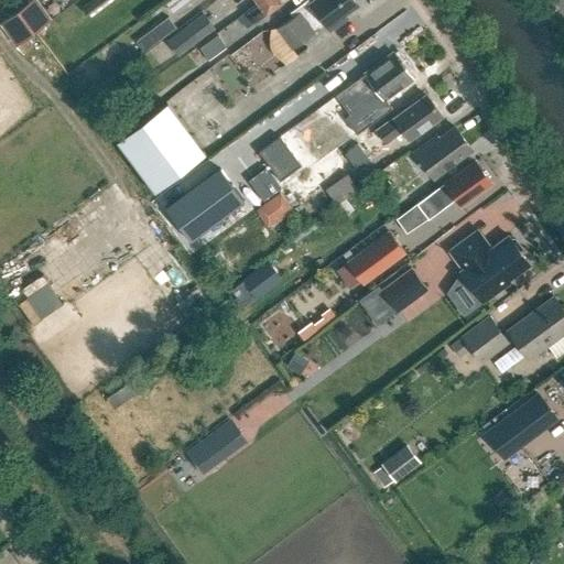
[(36,0),(31,0),(13,13),(29,35),(51,20),(36,0)]
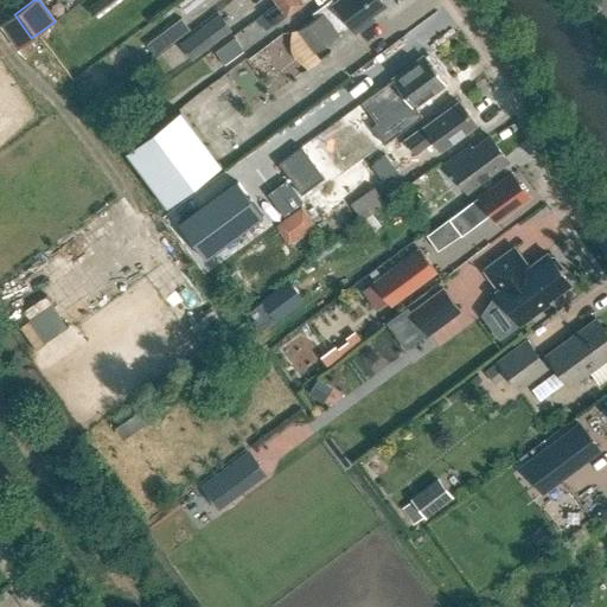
[(184,0),(178,5),(186,14),(204,0),(184,0)]
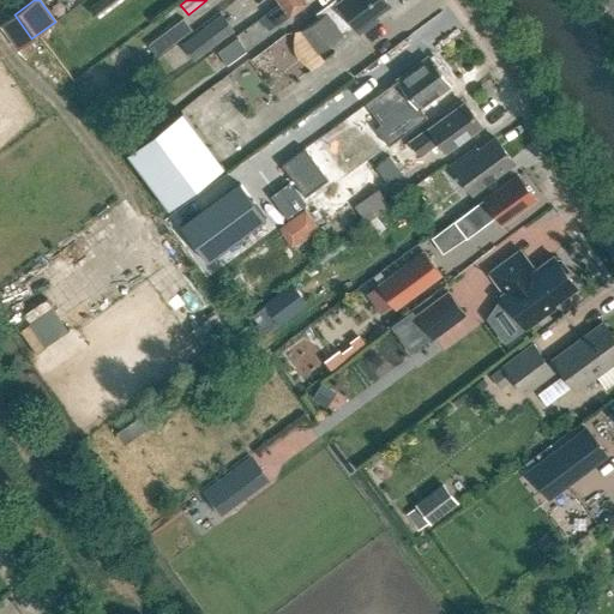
[(284,0),(280,4),(281,5),(281,6),(268,14),(276,28),(307,5),(306,4),(305,0),(304,0),(284,0)]
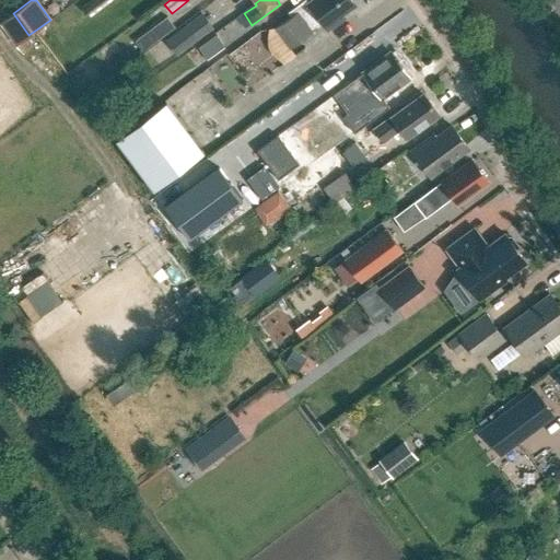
[(290,16),(275,28),(289,48),(311,32),(310,30),(319,22),(326,31),(343,18),(341,15),(354,6),(350,0),(312,0),(307,3),(305,0),(303,0),(287,12),(290,16)]
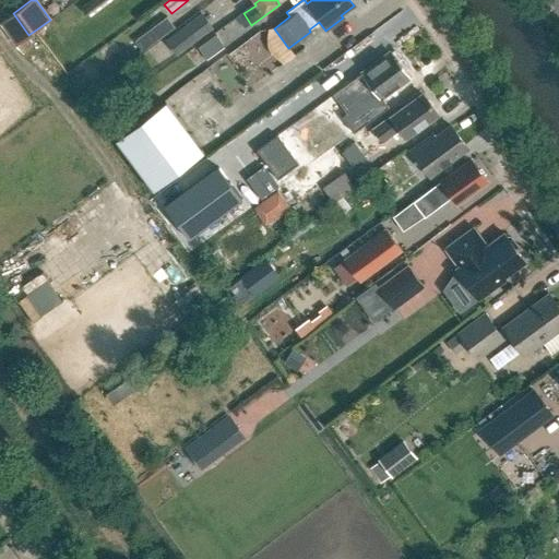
[(166,16),(134,40),(142,51),(175,27),(166,16)]
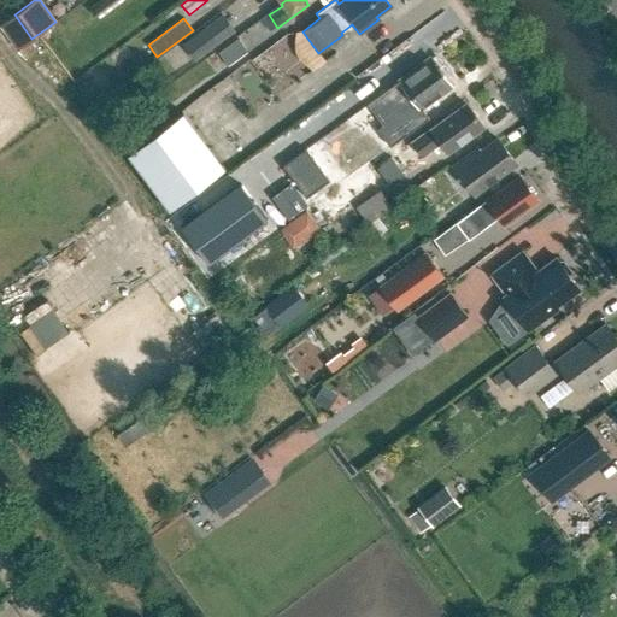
[(206,25),(182,45),(195,62),(219,42),(206,25)]
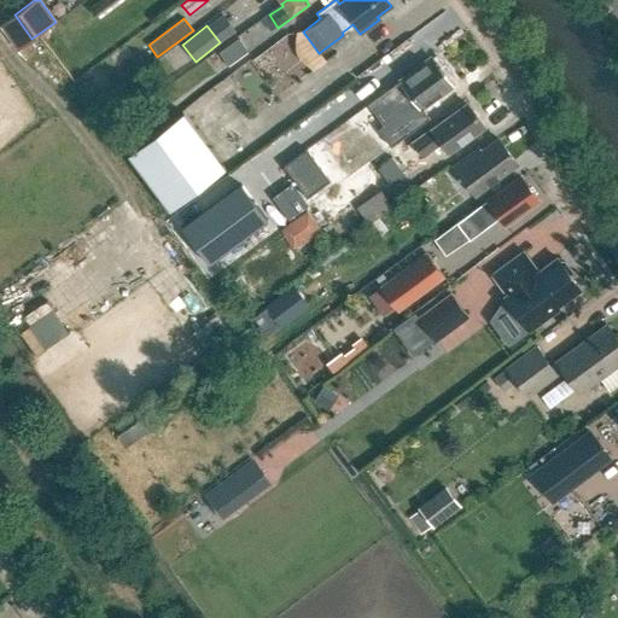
[(295,27),(248,59),(269,91),(316,58),(295,27)]
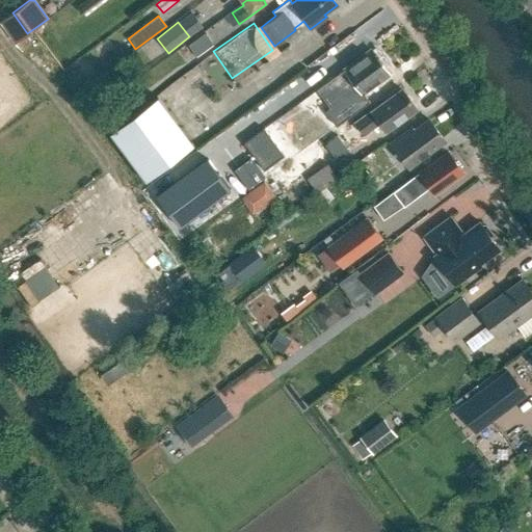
[(203,33),(184,43),(189,55),(209,46),(203,33)]
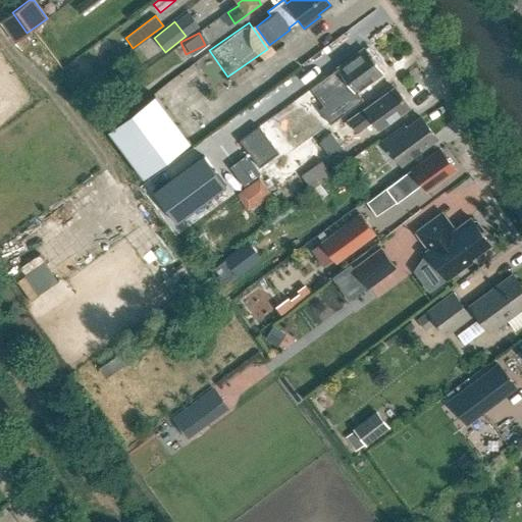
[(338,71),(327,80),(341,99),(335,102),(344,113),(362,101),(356,92),(381,74),(364,49),(336,68),(338,71)]
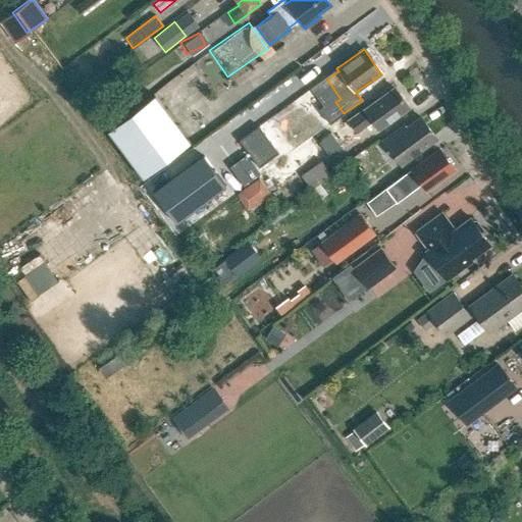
[(380,128),(409,108),(395,88),(349,120),(358,133),(374,121),(380,128)]
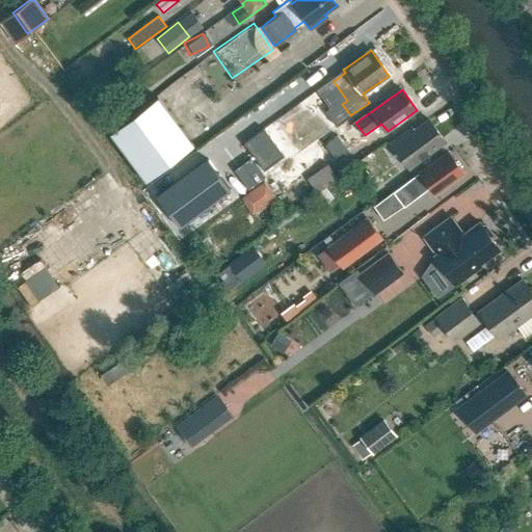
[(109,134),(145,182),(193,145),(158,98),(109,134)]
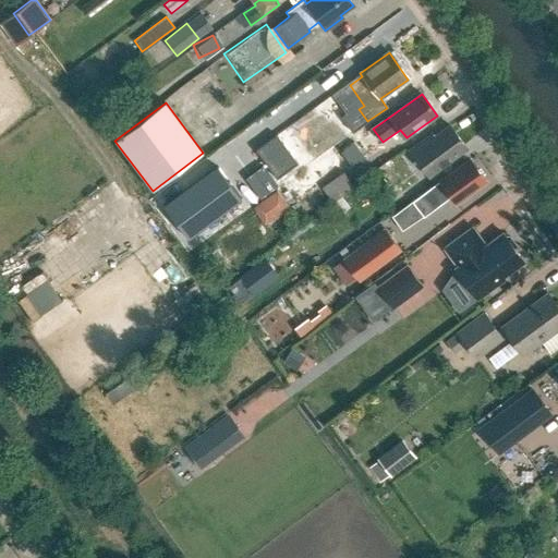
[(335,126),(324,109),(313,116),(324,133),(325,132),(326,133),(330,140),(343,131),(343,132),(358,123),(351,113),(337,122),(338,124),(335,126)]
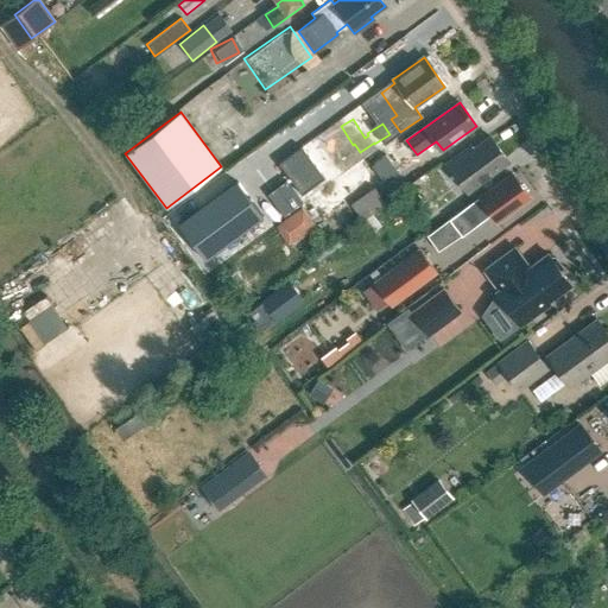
[(467,191),(508,162),(491,138),(468,153),(466,151),(448,164),(467,191)]
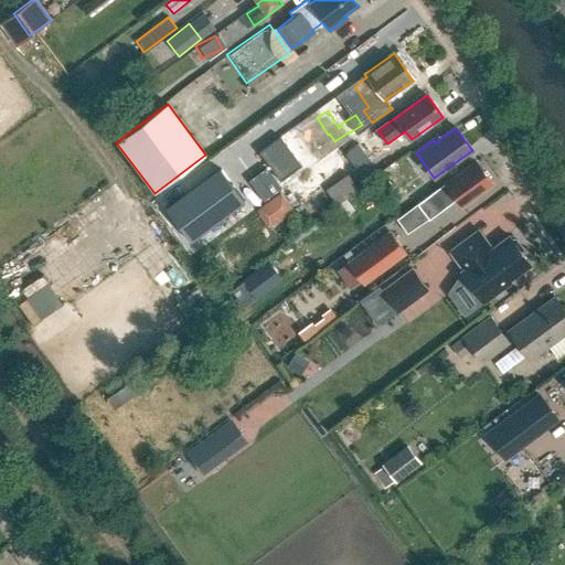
[(334,142),(334,141),(330,135),(319,141),(323,149),(334,142)]
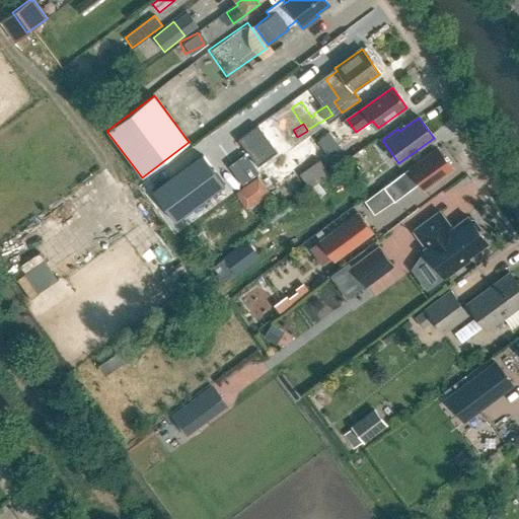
[(328,154),(341,146),(330,132),(318,140),(328,154)]
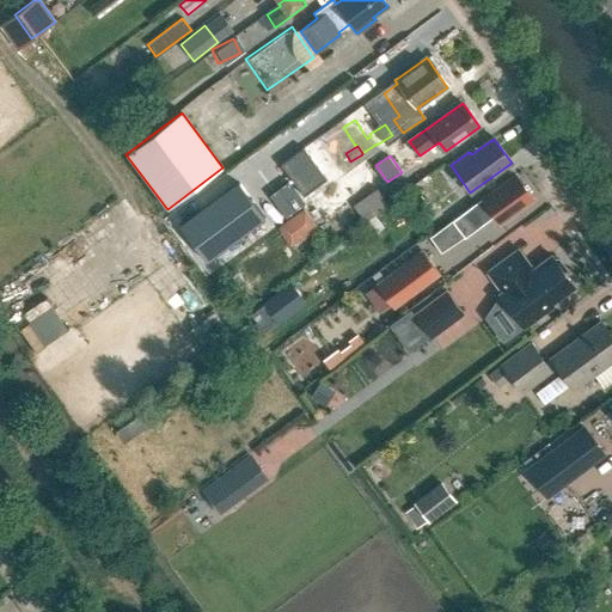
[(424,218),(448,201),(429,175),(405,191),(424,218)]
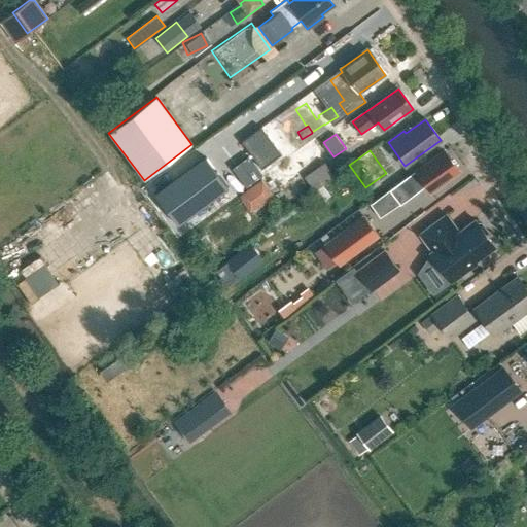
[(431,192),(459,172),(444,150),(408,177),(390,190),(400,205),(426,186),(431,192)]
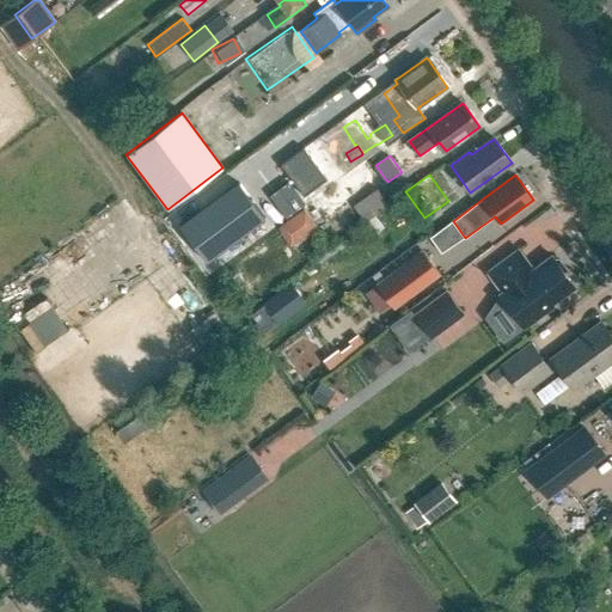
[(365,221),(389,206),(378,189),(354,204),(365,221)]
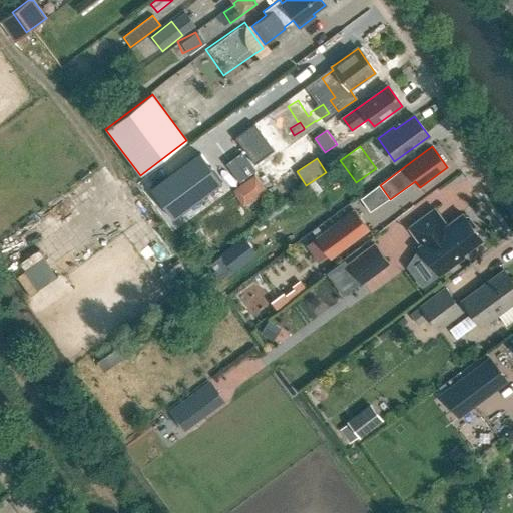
[(243,206),(266,191),(254,175),(233,190),(243,206)]
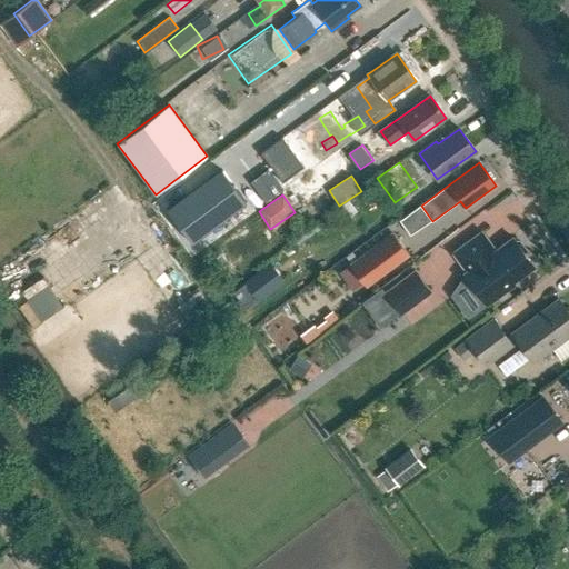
[(513,283),(535,267),(525,255),(526,250),(519,241),(516,241),(512,237),(496,250),(481,231),(452,253),(467,271),(463,273),(487,306),(515,285),(513,283)]
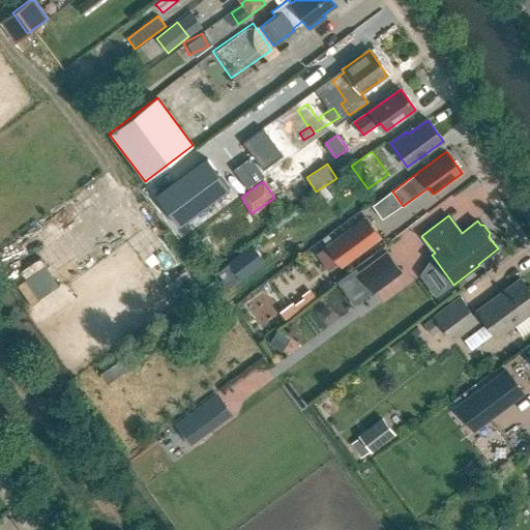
[(342,268),(382,238),(366,216),(325,245),(342,268)]
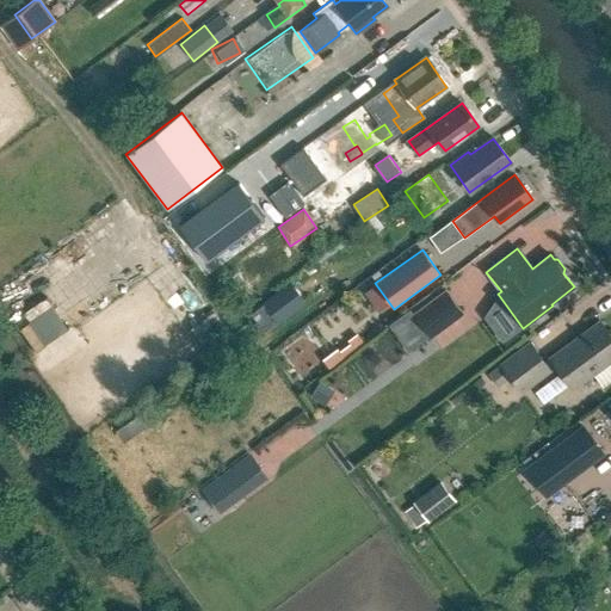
[(307,306),(291,285),(264,306),(278,326),(307,306)]
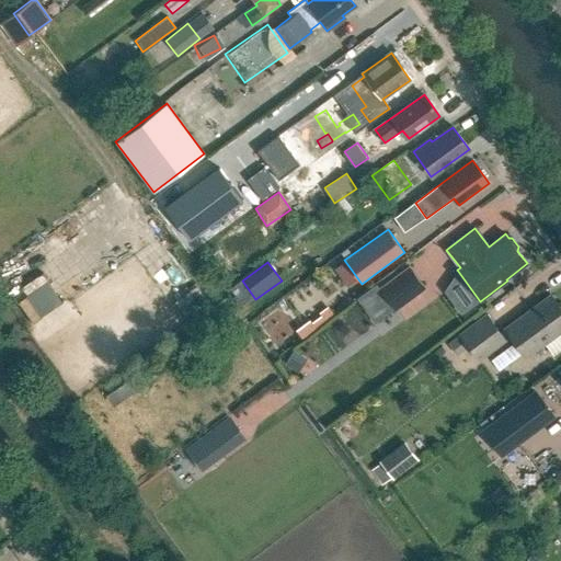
[(409,265),(378,288),(395,311),(426,288),(409,265)]
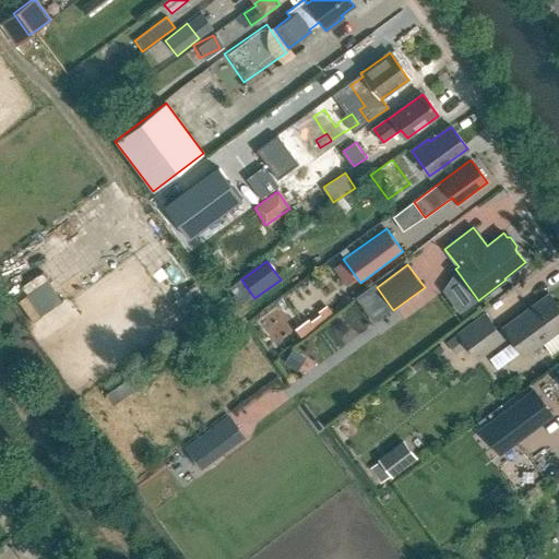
[(190,312),(207,298),(187,272),(169,286),(190,312)]
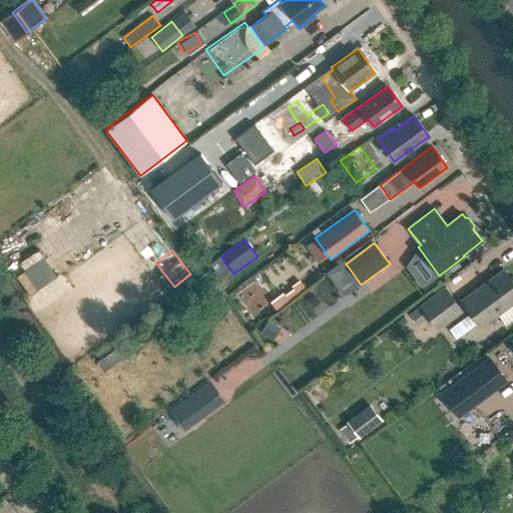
[(39,254),(15,267),(49,339),(74,327),(39,254)]
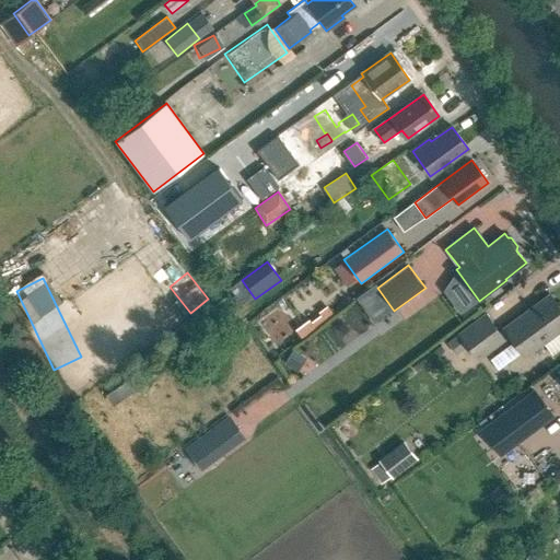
[(499,335),(485,316),(447,342),(456,354),(467,347),(476,360),(509,336),(524,358),(541,345),(550,357),(559,350),(559,339),(557,335),(559,331),(559,312),(549,296),(503,329),(504,330),(499,335)]
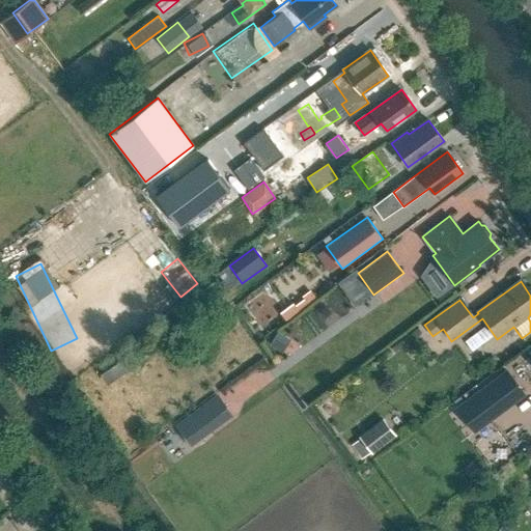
[(298,311),(309,303),(306,299),(295,307),(292,304),(280,313),(285,320),(298,312),(298,311)]
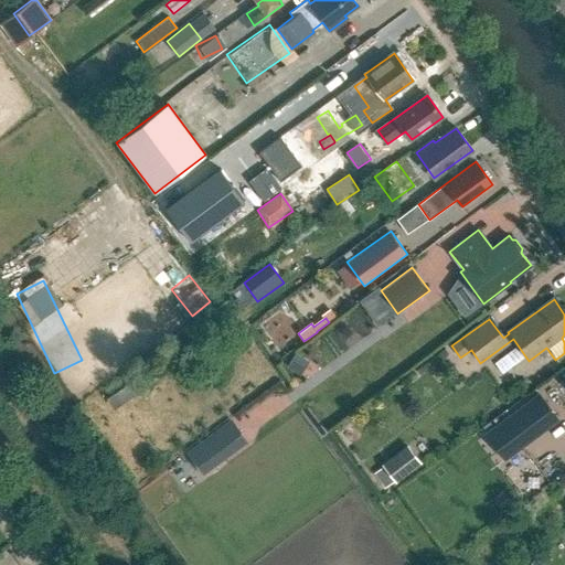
[(300,376),(308,361),(295,353),(287,368),(300,376)]
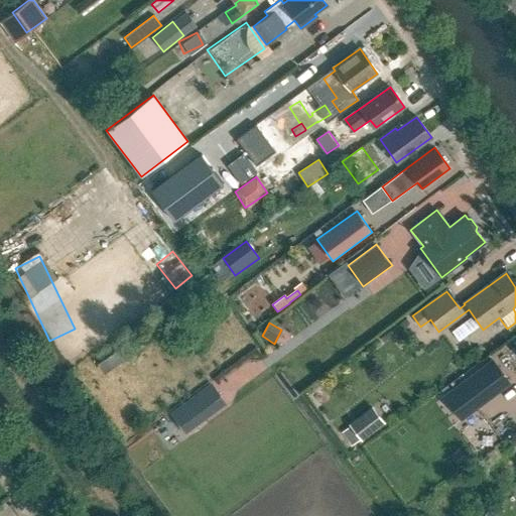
[(509,383),(493,361),(461,385),(477,407),(509,383)]
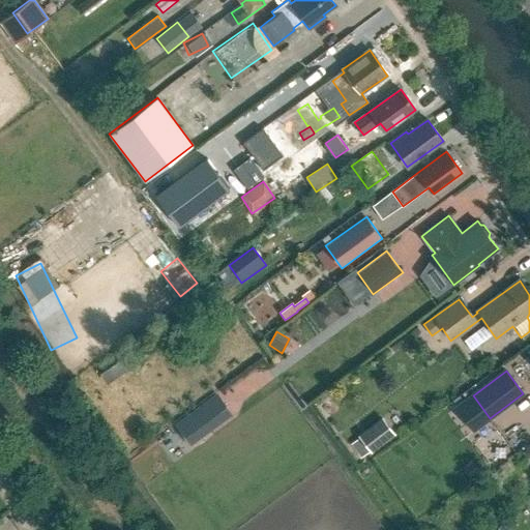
[(233,417),(217,395),(175,427),(189,447),(233,417)]
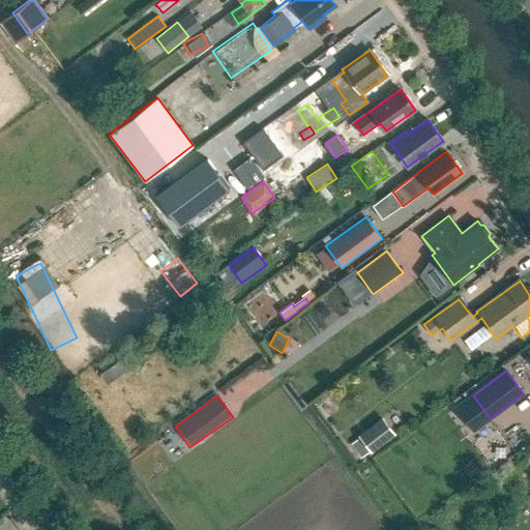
[(371,452),(395,435),(383,418),(358,436),(360,438),(370,451),(371,452)]
